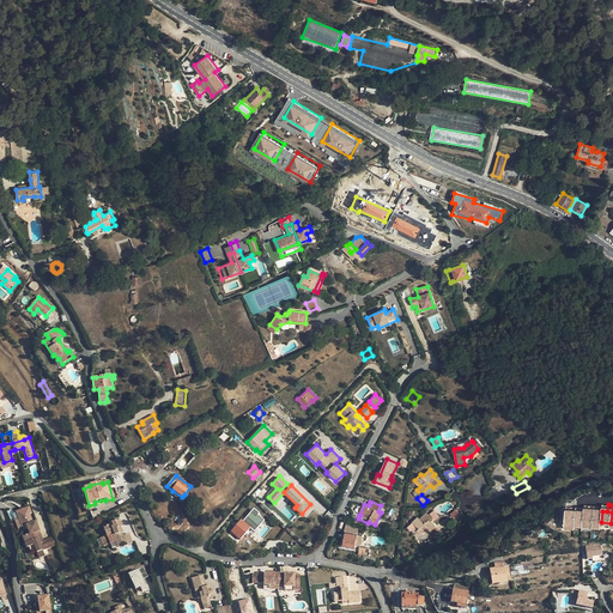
[(572,513),(572,505),(568,505),(565,526),(575,527),(575,525),(576,514),(572,513)]
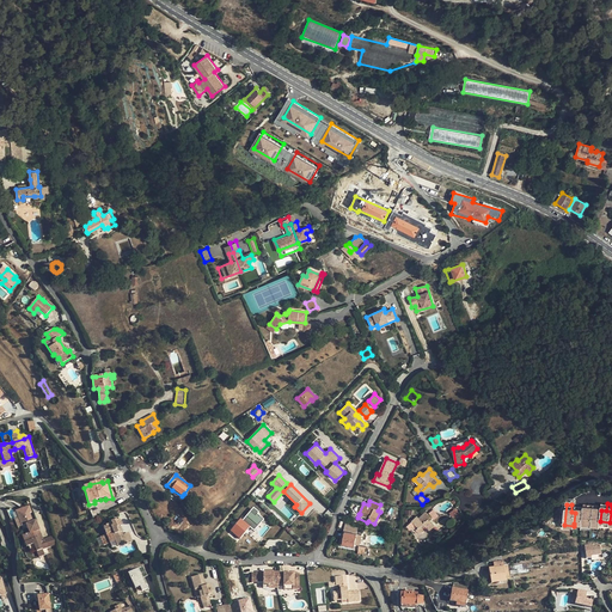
[(582,525),(592,525),(593,505),(588,505),(588,512),(583,512),(583,514),(582,525)]
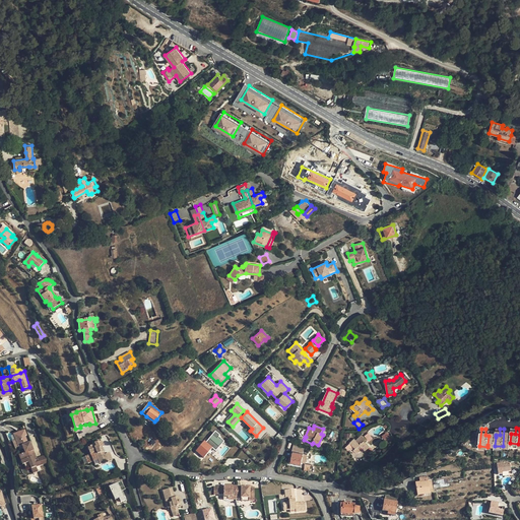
[(509,434),(509,432),(509,430),(504,429),(503,446),(510,447),(510,443),(511,434),(509,434)]
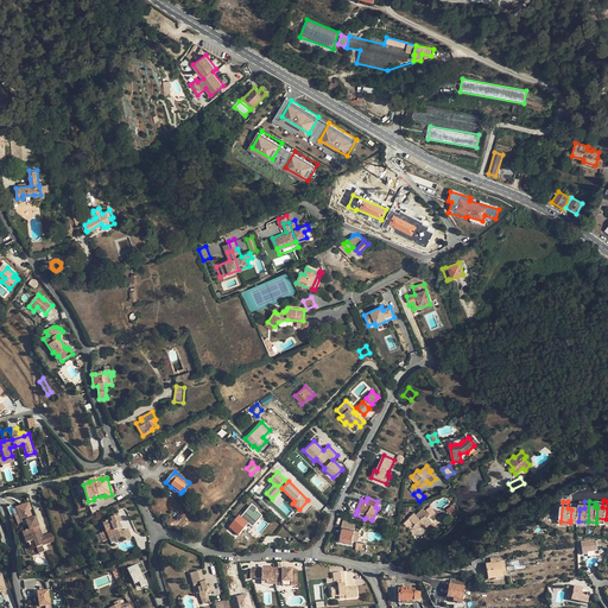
[(19,515),(21,524),(26,521),(30,530),(23,532),(26,543),(29,543),(31,548),(36,546),(39,553),(44,552),(42,546),(57,540),(55,531),(43,536),(36,518),(33,518),(30,510),(32,510),(29,502),(16,507),(19,515)]
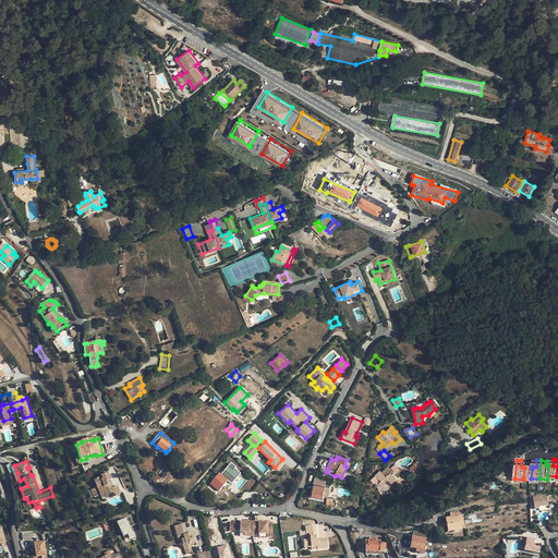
[(232,461),(221,473),(228,478),(232,483),(241,473),(235,469),(238,466),(232,461)]
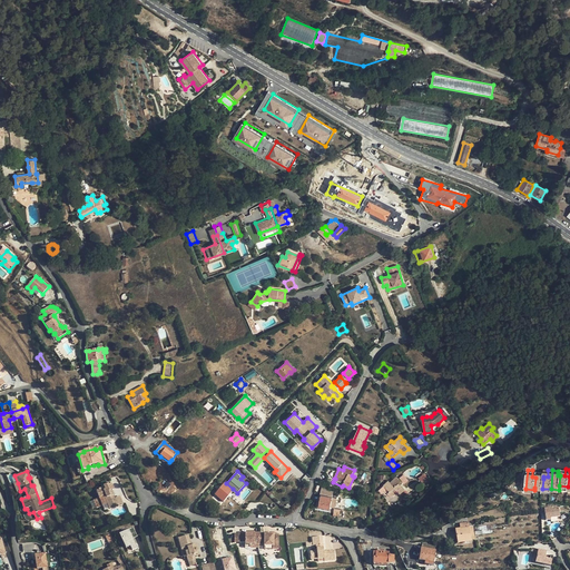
[(386,489),(387,489),(390,492),(387,493),(391,498),(397,492),(400,494),(405,490),(400,484),(402,482),(396,477),(390,482),(389,480),(383,485),(386,489)]
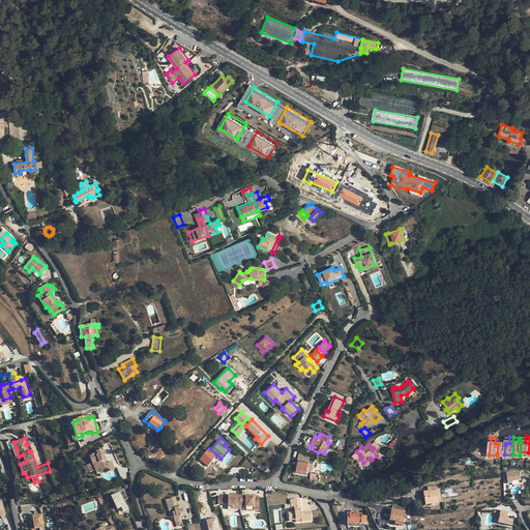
[(209,448),(199,460),(207,466),(216,454),(210,449),(209,448)]
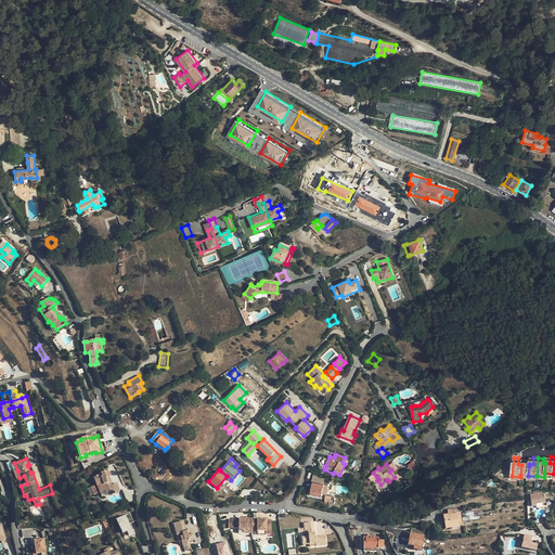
[(106,495),(115,491),(116,493),(120,491),(116,483),(111,486),(110,482),(111,482),(108,478),(111,477),(107,470),(100,474),(101,476),(99,477),(98,476),(97,477),(94,478),(97,485),(103,481),(104,485),(102,486),(106,495)]
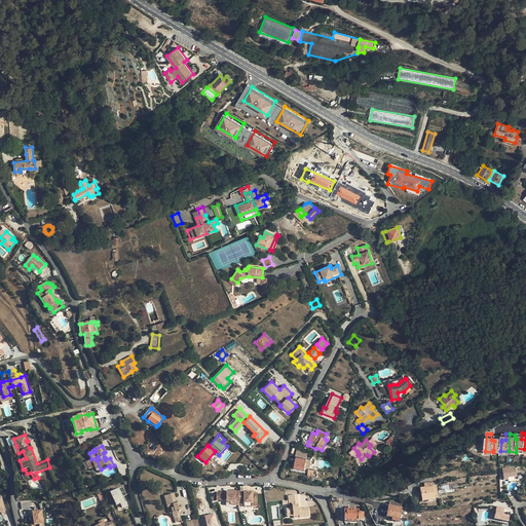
[(308,453),(298,449),(296,456),(297,456),(295,467),(304,470),(305,467),(309,468),(310,459),(310,458),(308,457),(308,459),(307,459),(308,453)]
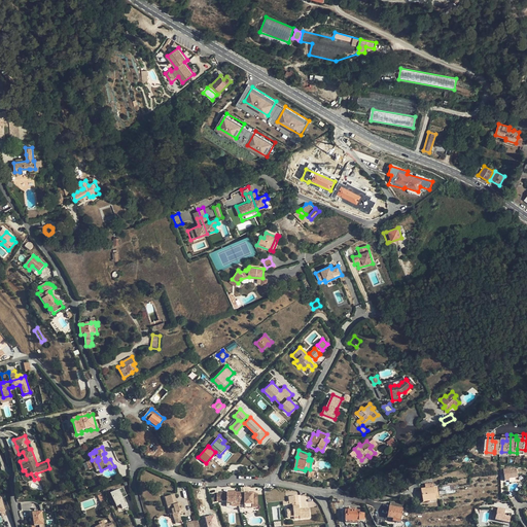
[(97,471),(101,470),(97,461),(99,460),(98,457),(92,460),(97,471)]
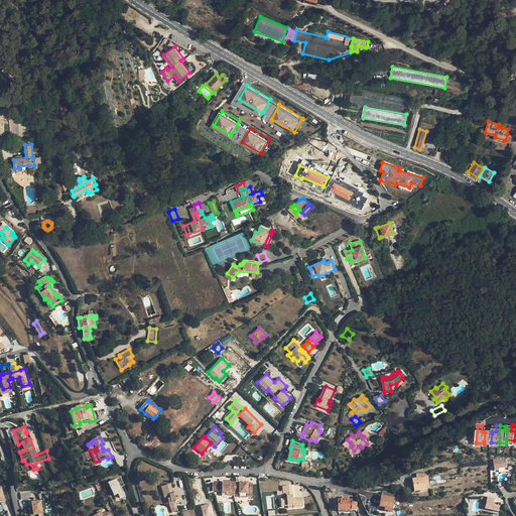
[(85,461),(91,459),(89,452),(82,454),(85,461)]
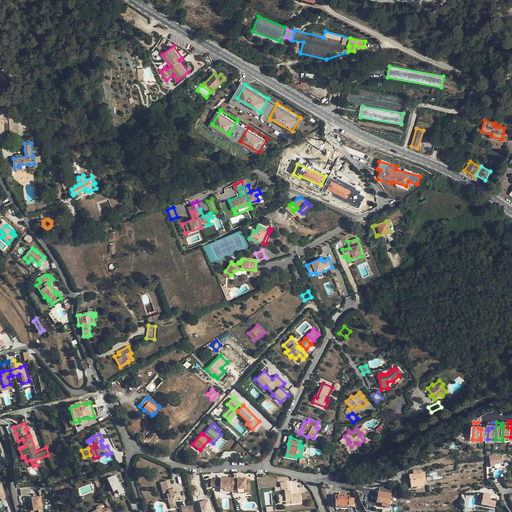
[(495,458),(488,458),(489,468),(494,468),(494,466),(502,465),(501,458),(495,458)]
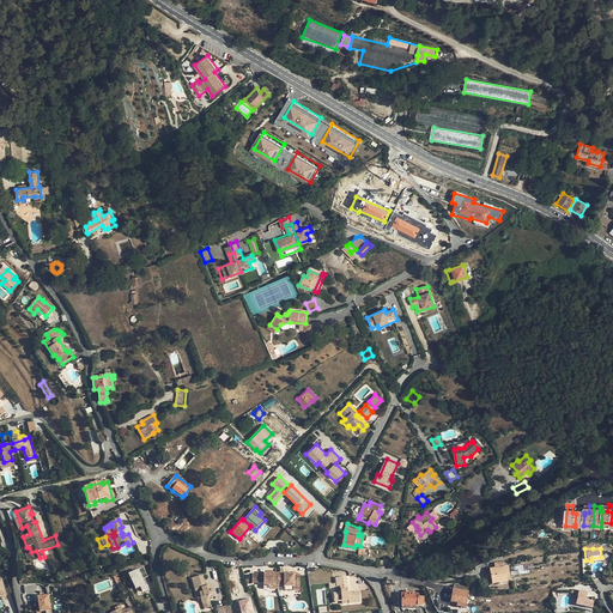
[(46,554),(52,568),(56,565),(52,553),(46,554)]
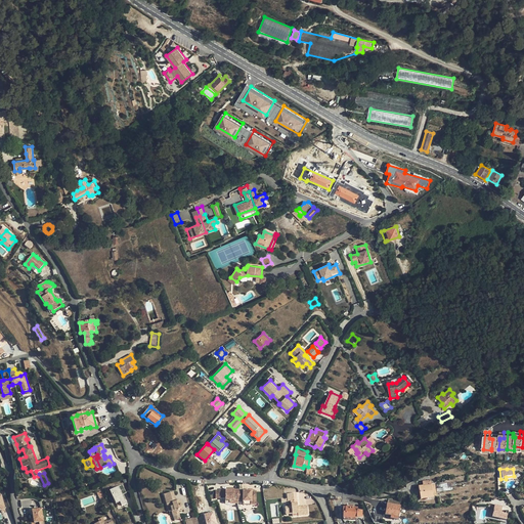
[(433,497),(431,485),(423,487),(419,487),(421,498),(429,497),(429,499),(433,498),(433,497)]
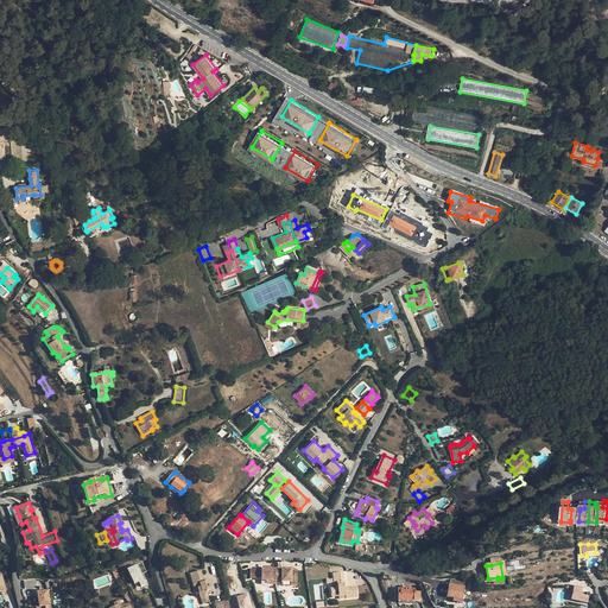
[(127,569),(133,584),(137,582),(139,588),(146,584),(138,564),(127,569)]
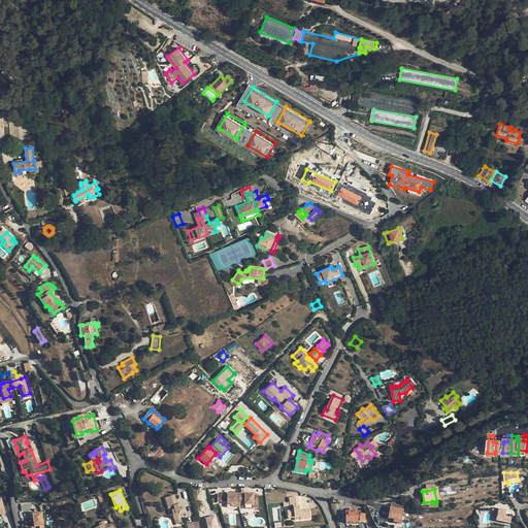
[(229,495),(221,495),(221,503),(225,504),(225,508),(230,508),(230,505),(238,506),(238,496),(233,496),(229,495)]
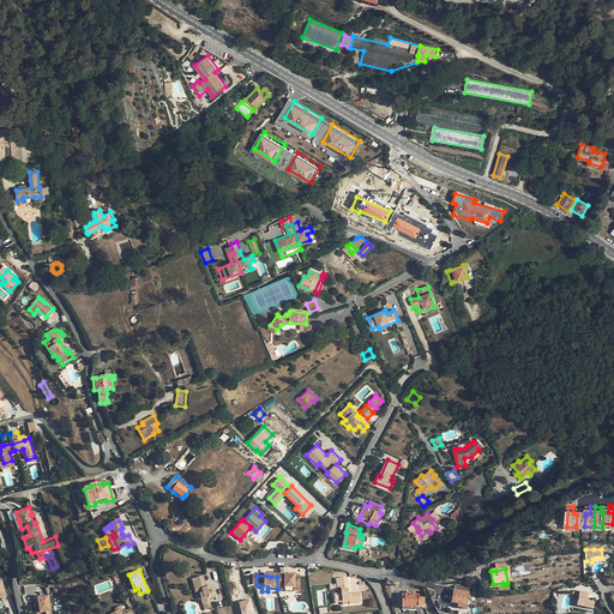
[(192,579),(196,591),(199,591),(202,600),(203,605),(210,603),(209,600),(214,599),(211,588),(206,589),(203,577),(192,579)]
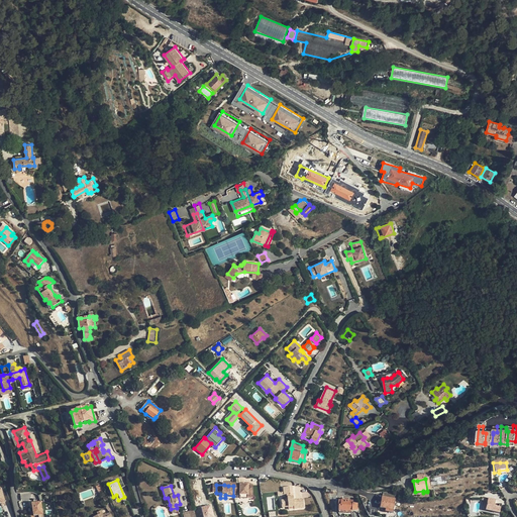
[(238,496),(238,497),(246,497),(246,500),(251,500),(251,487),(246,487),(242,487),(238,487),(238,486),(233,486),(233,496),(238,496)]
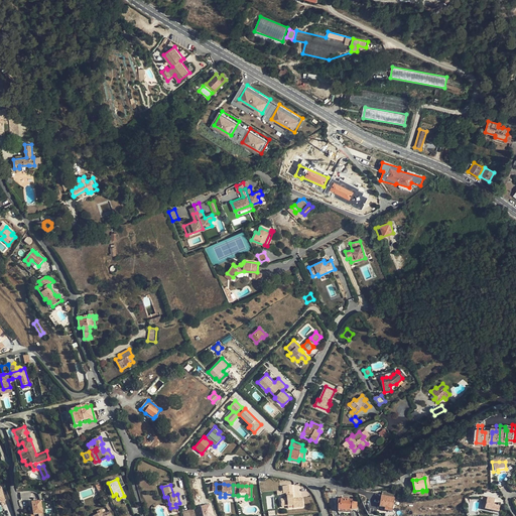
[(281,494),(280,494),(280,496),(284,495),(285,501),(278,502),(279,508),(286,507),(291,507),(292,509),(301,508),(300,500),(290,501),(288,487),(280,488),(281,494)]
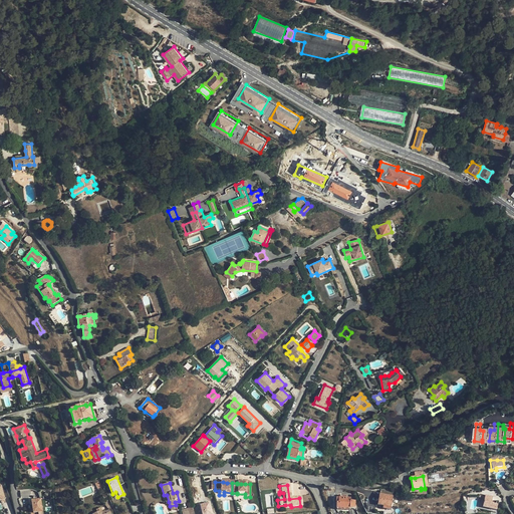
[(394,496),(379,494),(377,506),(383,507),(383,509),(391,511),(394,496)]
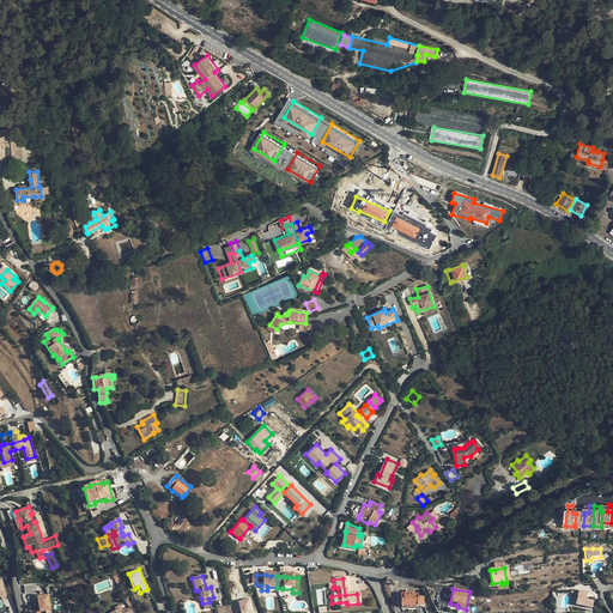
[(590,594),(581,592),(578,606),(594,611),(596,604),(589,601),(590,594)]
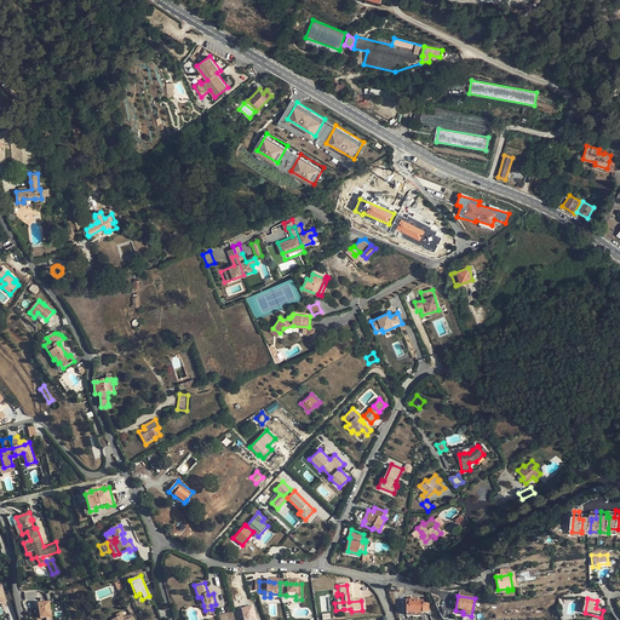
[(51,602),(40,602),(40,618),(52,616),(51,602)]
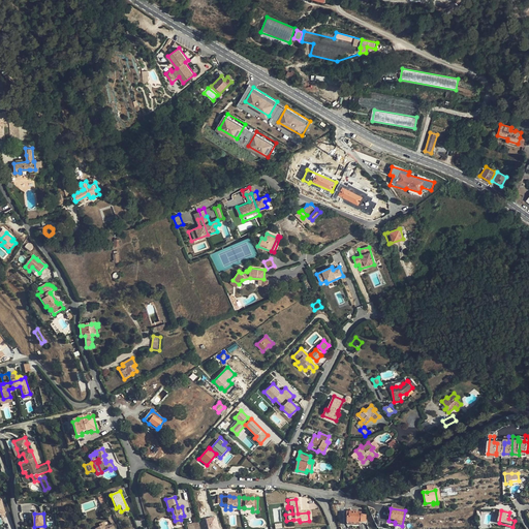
[(362,514),(356,514),(352,514),(346,514),(346,524),(361,525),(361,524),(366,524),(366,517),(361,516),(362,514)]
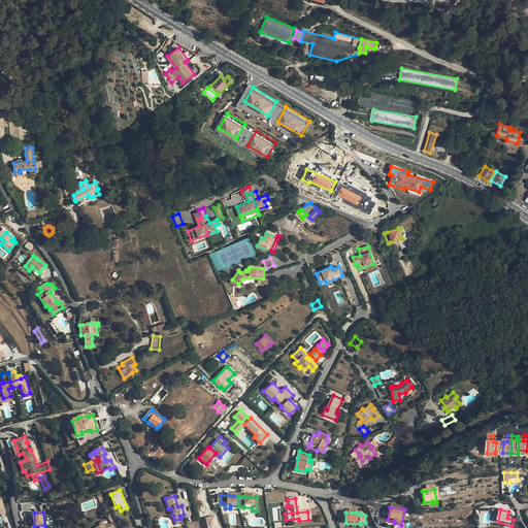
[(216,515),(205,517),(208,527),(217,527),(219,527),(216,515)]
